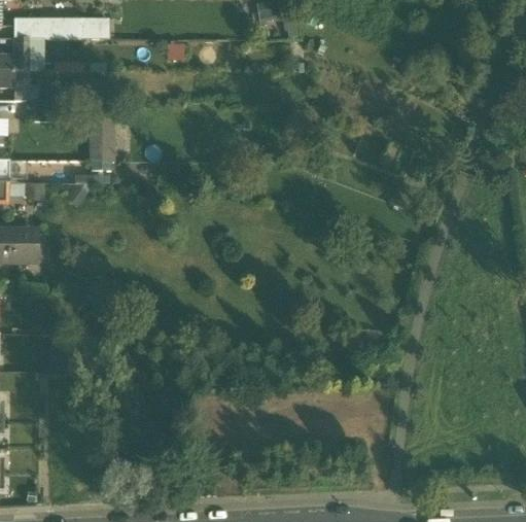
[(264,0),(265,18),(282,16),(281,0),(264,0)]
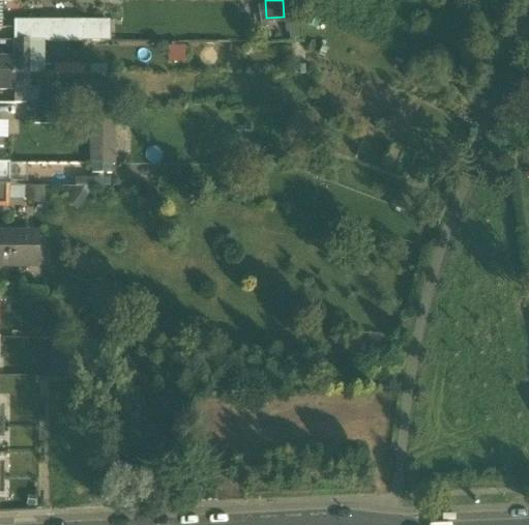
[(15,18),(15,38),(33,38),(110,38),(110,18),(15,18)]
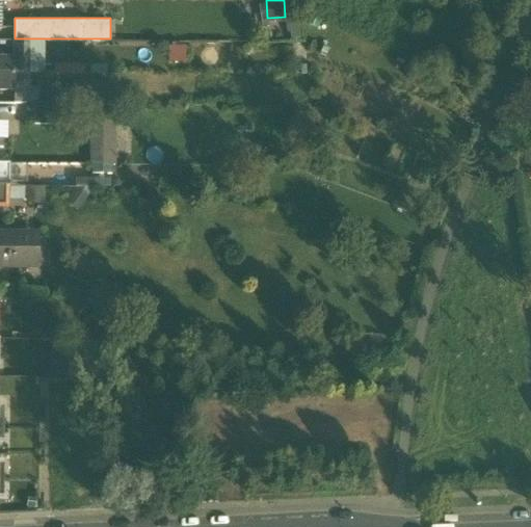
[(15,55),(15,69),(30,69),(33,69),(33,38),(15,38),(15,55)]
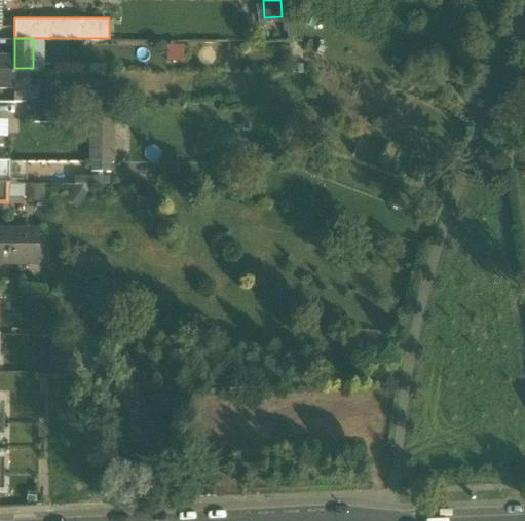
[(0,53),(0,67),(14,68),(14,54),(0,53)]
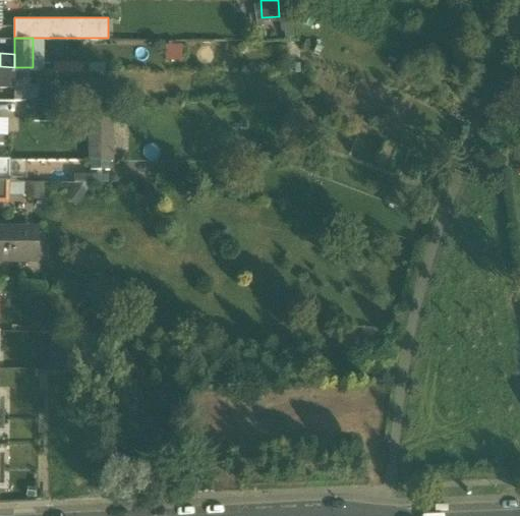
[(14,67),(0,66),(0,84),(14,86),(14,67)]
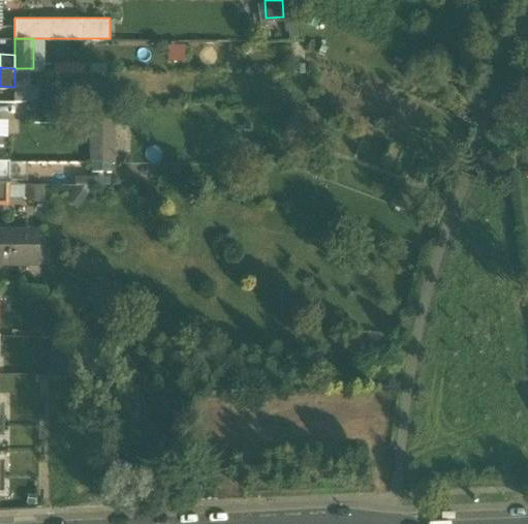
[(30,68),(14,68),(14,87),(14,98),(40,98),(40,85),(30,85),(30,68)]
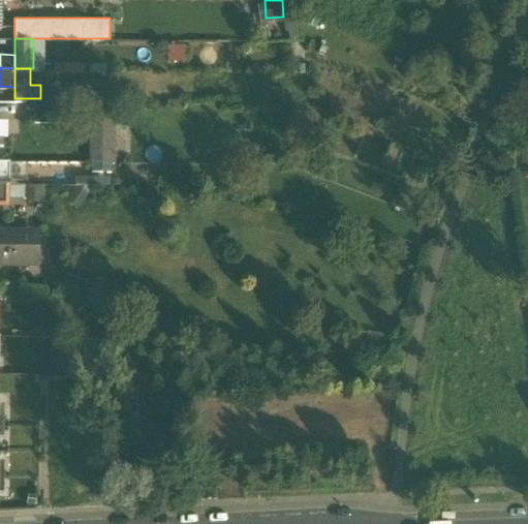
[(63,120),(63,100),(28,100),(28,106),(34,106),(34,120),(63,120)]
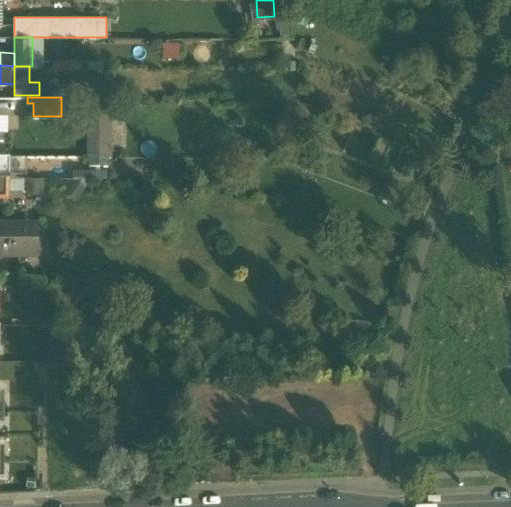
[(86,110),(86,155),(111,155),(111,110),(86,110)]
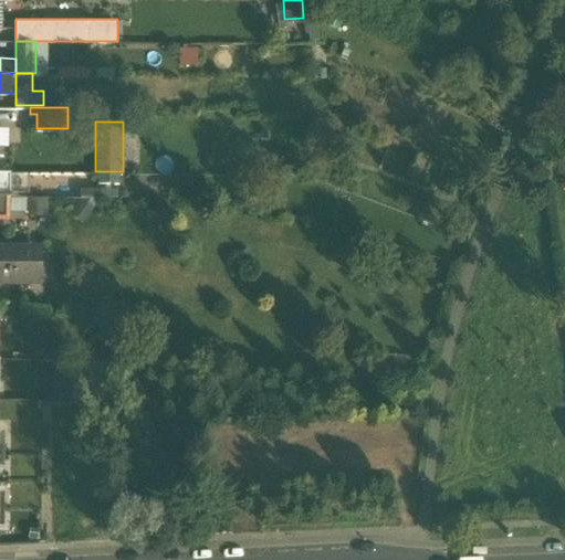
[(0,170),(0,194),(9,196),(11,196),(11,171),(0,170)]
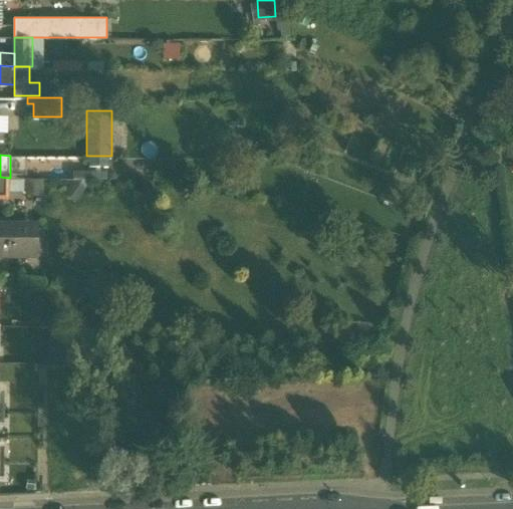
[(87,190),(87,176),(110,177),(110,168),(74,167),(74,176),(50,175),(49,190),(87,190)]
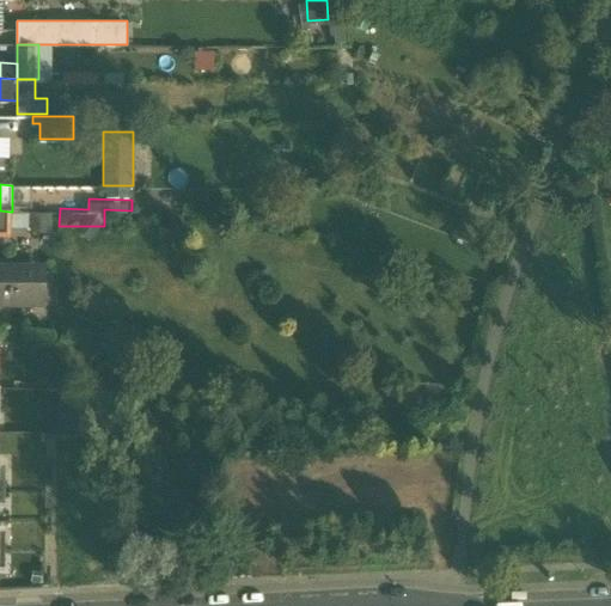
[(46,263),(0,262),(0,304),(44,305),(46,263)]
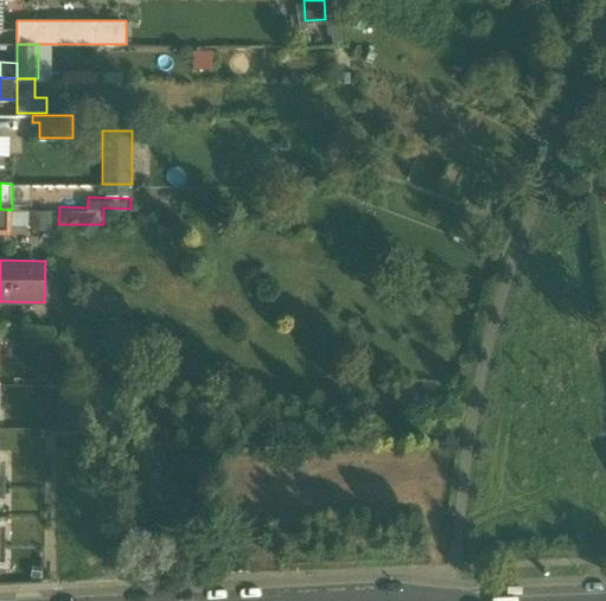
[(76,396),(58,396),(57,427),(76,427),(76,396)]
